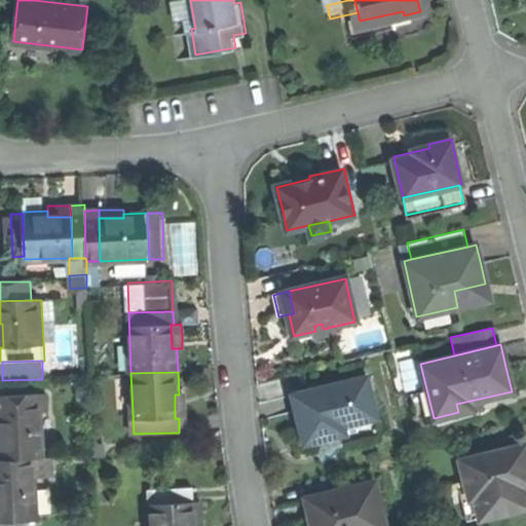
[(297,419),(303,446),(346,436),(344,427),(377,420),(368,377),(291,395),(297,419)]
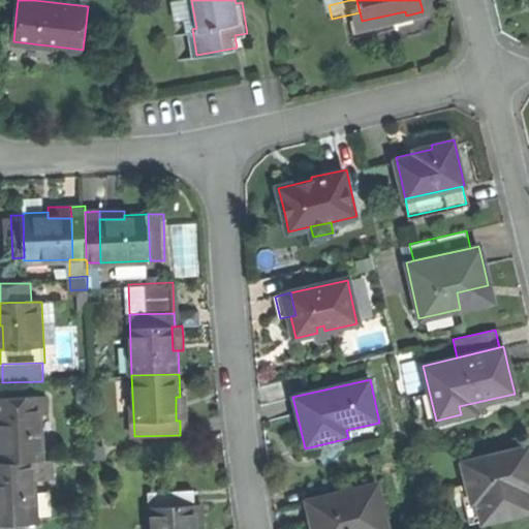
[(186,397),(180,397),(176,397),(176,421),(180,421),(180,435),(187,434),(187,409),(186,397)]
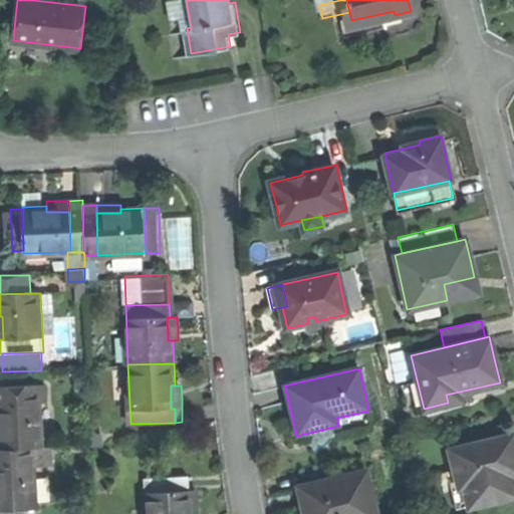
[(40,391),(0,392),(0,405),(1,428),(0,427),(0,450),(34,449),(42,449),(40,391)]
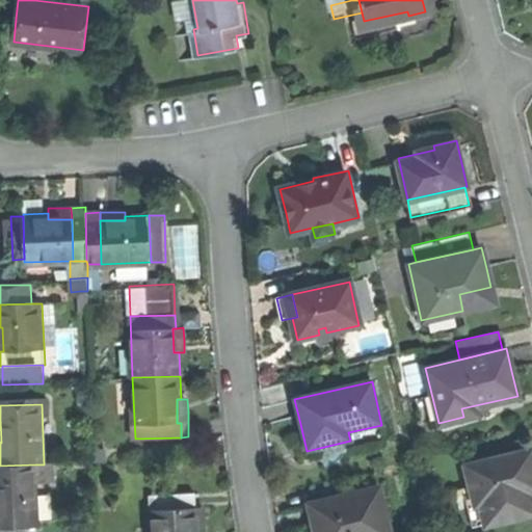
[(479,503),(483,524),(531,511),(531,502),(529,488),(525,489),(524,483),(522,476),(531,473),(531,449),(531,448),(464,464),(474,504),(479,503)]
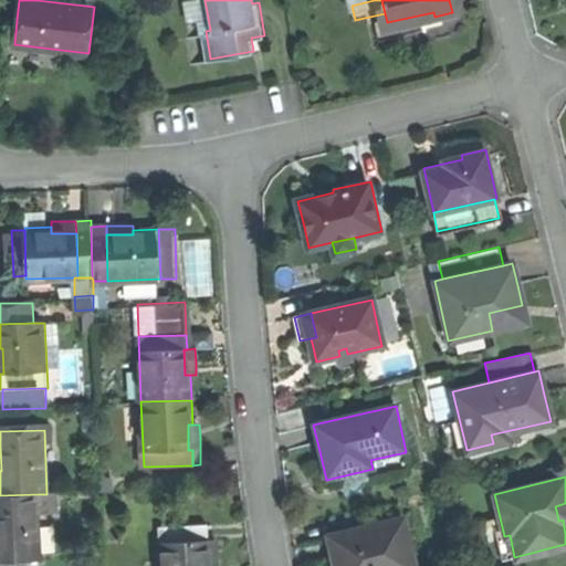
[(0,564),(40,563),(38,494),(0,495),(0,564)]
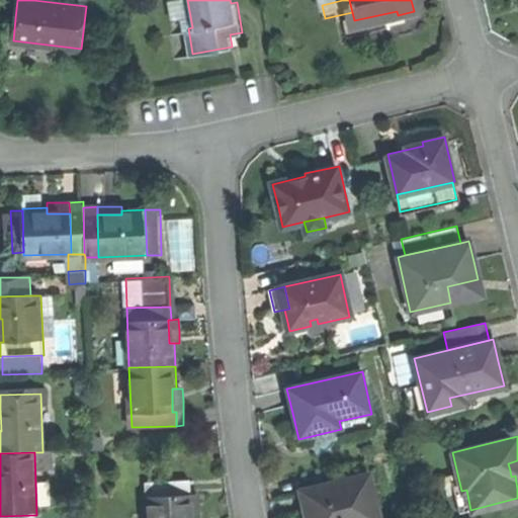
[(303,511),(304,517),(378,517),(368,472),(297,489),(303,511)]
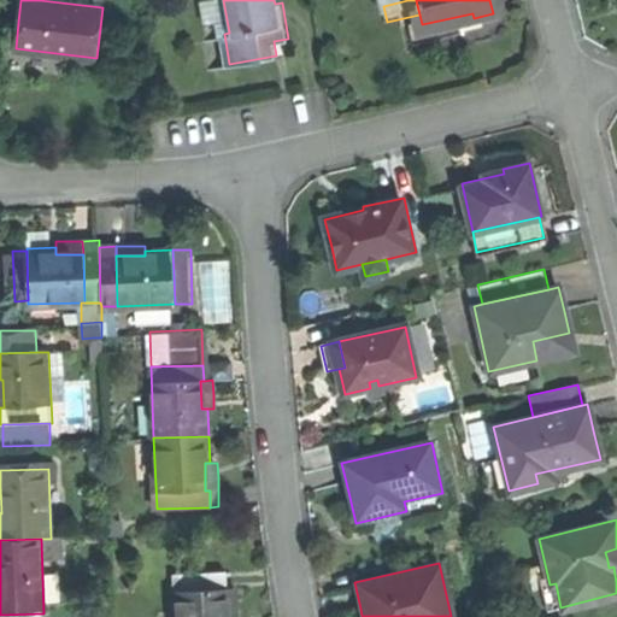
[(227,571),(172,574),(174,616),(229,616),(230,616),(223,616),(222,588),(228,588),(227,571)]
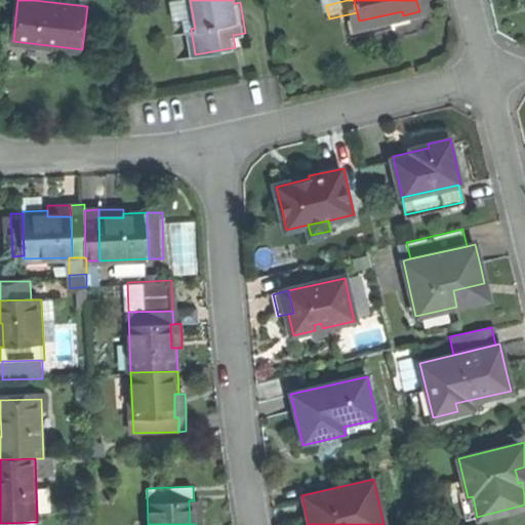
[(198,500),(194,500),(189,500),(190,524),(196,524),(199,524),(199,513),(198,500)]
